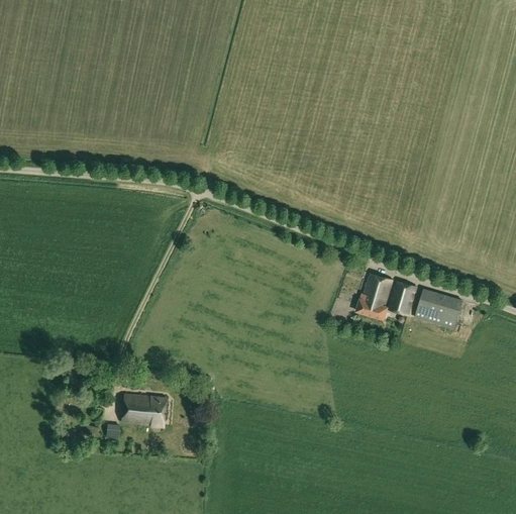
[(394,277),(371,271),(363,298),(362,297),(358,308),(385,316),(388,305),(386,304),(394,277)]
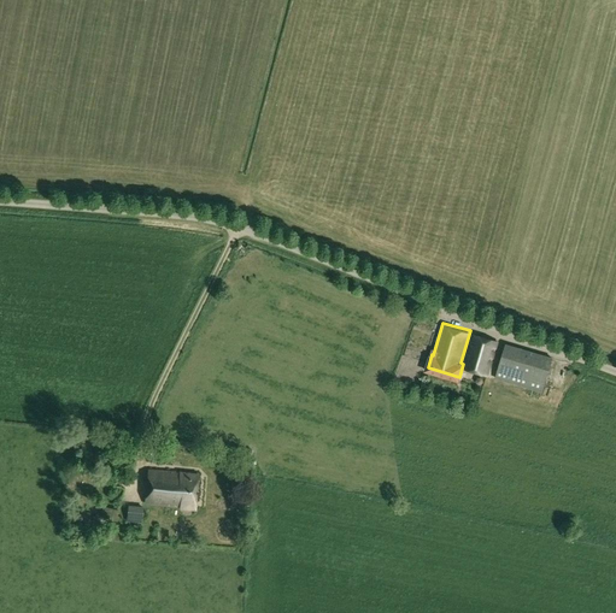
[(464,364),(487,371),(498,339),(474,330),(464,364)]
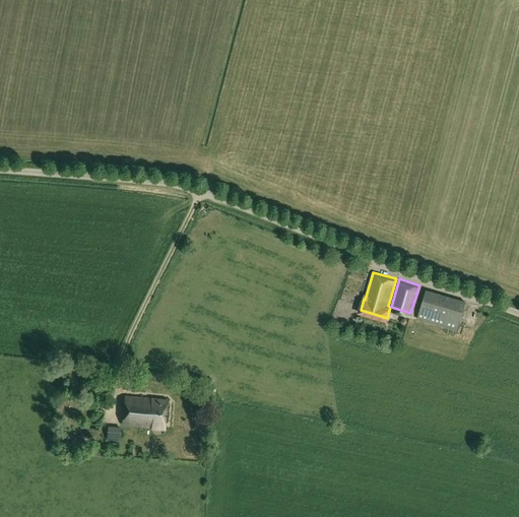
[(427,287),(417,316),(457,328),(465,300),(427,287)]
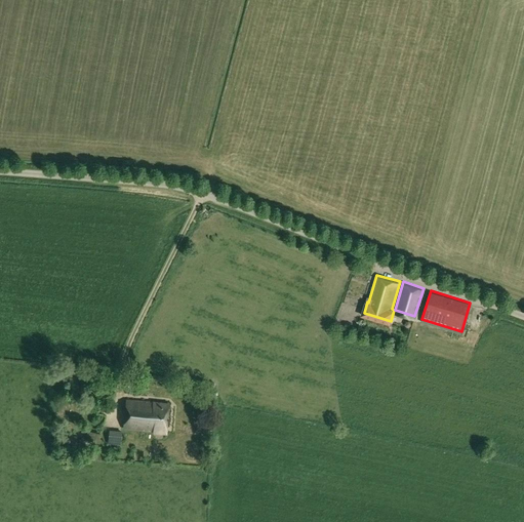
[(168,430),(170,400),(127,397),(125,425),(155,428),(155,429),(168,430)]
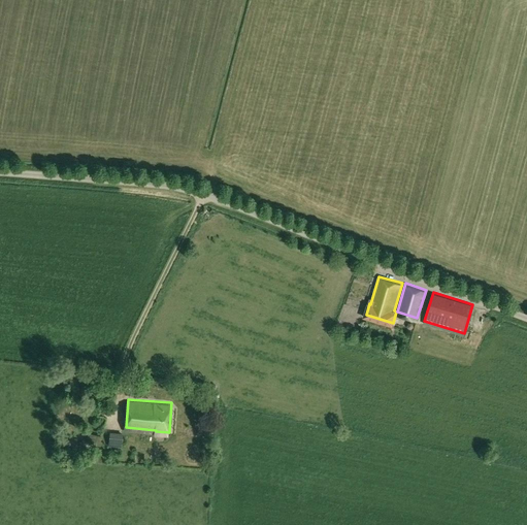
[(110,444),(123,446),(124,433),(111,432),(110,444)]
